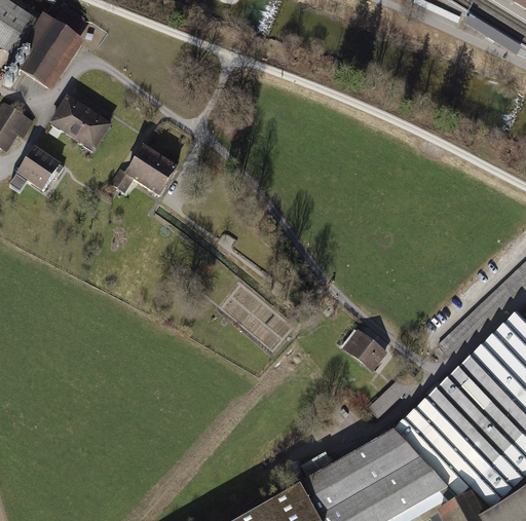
[(52,94),(87,42),(79,37),(90,21),(66,4),(54,21),(48,16),(44,23),(9,0),(0,0),(0,47),(20,61),(14,68),(52,94)]
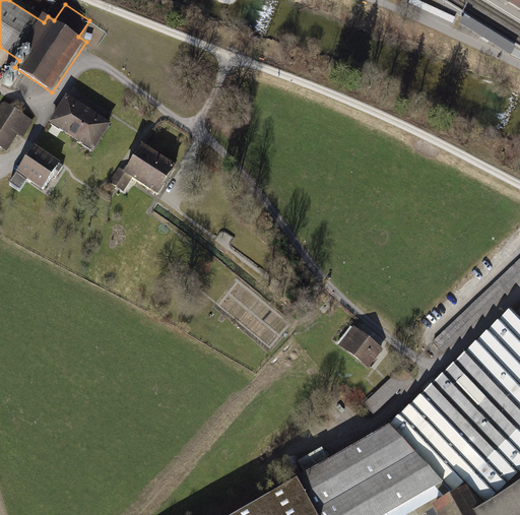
[(51,122),(95,151),(112,126),(67,97),(51,122)]
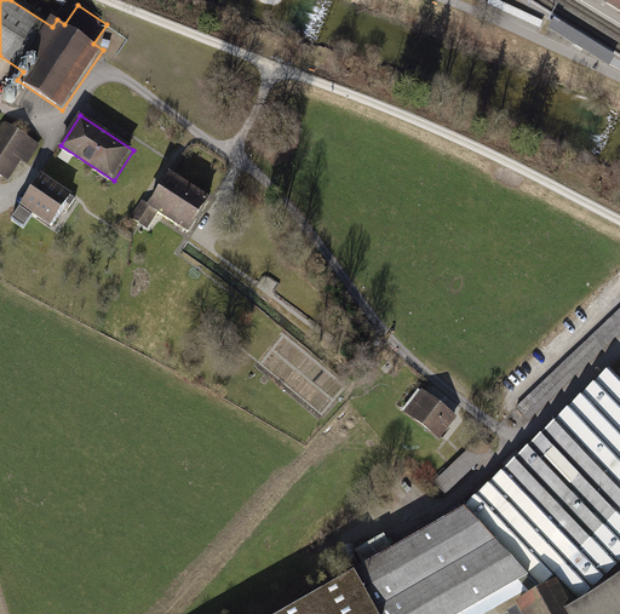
[(39,144),(4,120),(0,125),(0,173),(9,179),(23,158),(28,161),(39,144)]
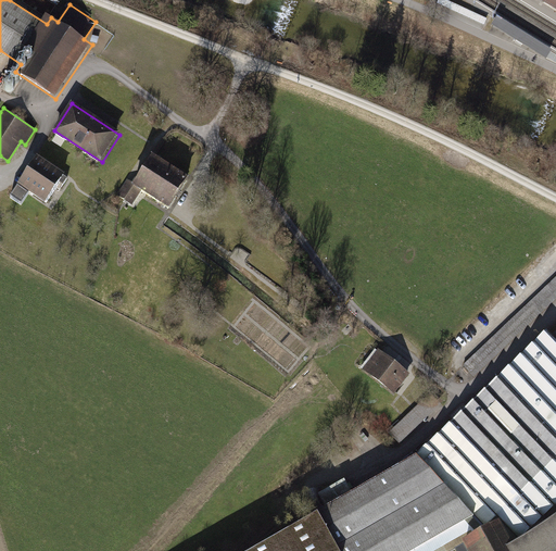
[(17,179),(48,200),(65,175),(35,154),(17,179)]
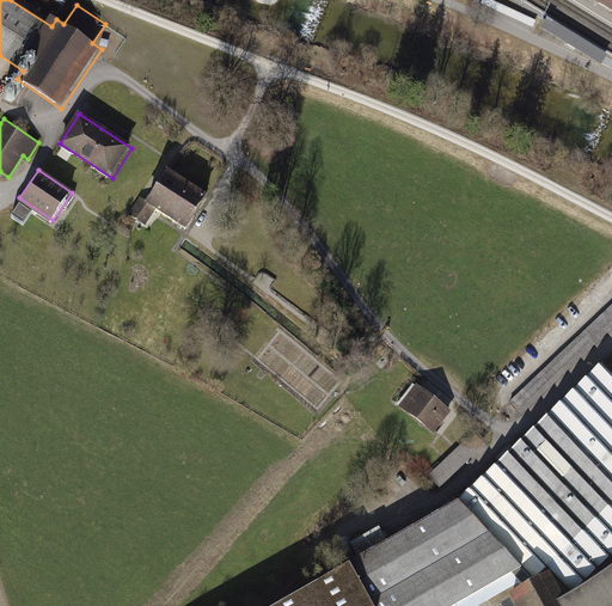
[(157,208),(190,230),(210,200),(170,173),(151,203),(139,195),(129,212),(147,224),(157,208)]
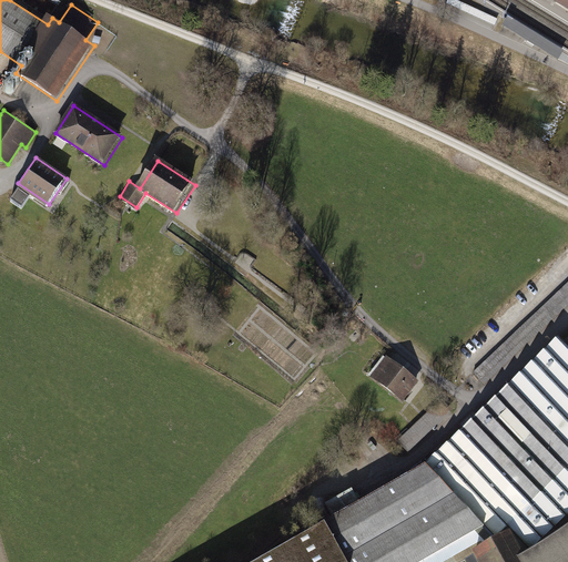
[(567,561),(567,333),(427,457),(331,517),(251,561),(567,561)]
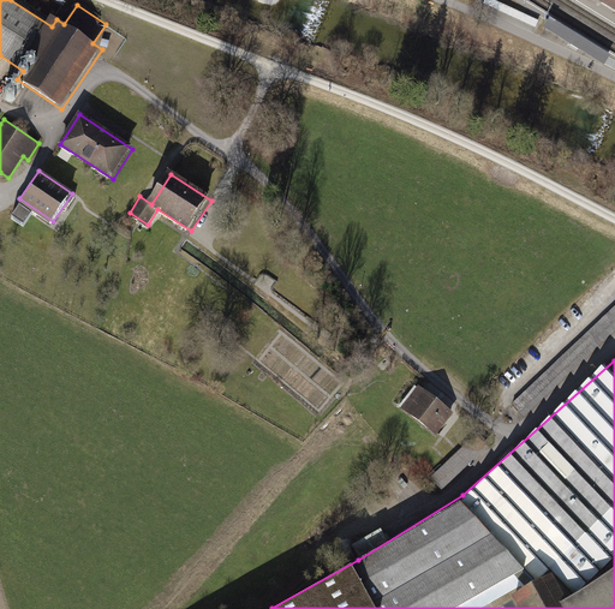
[(400,402),(437,435),(454,415),(417,382),(400,402)]
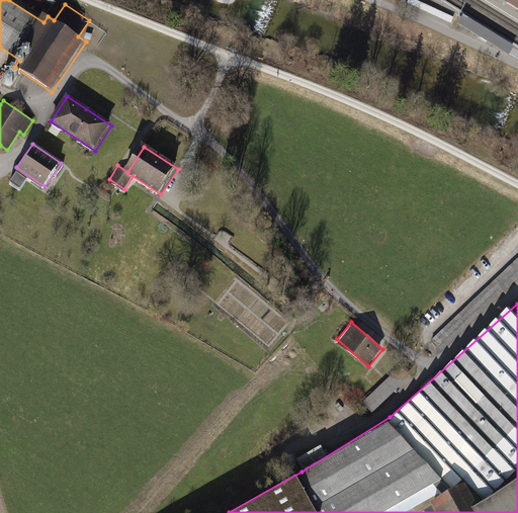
[(402,362),(363,399),(373,409),(412,372),(402,362)]
